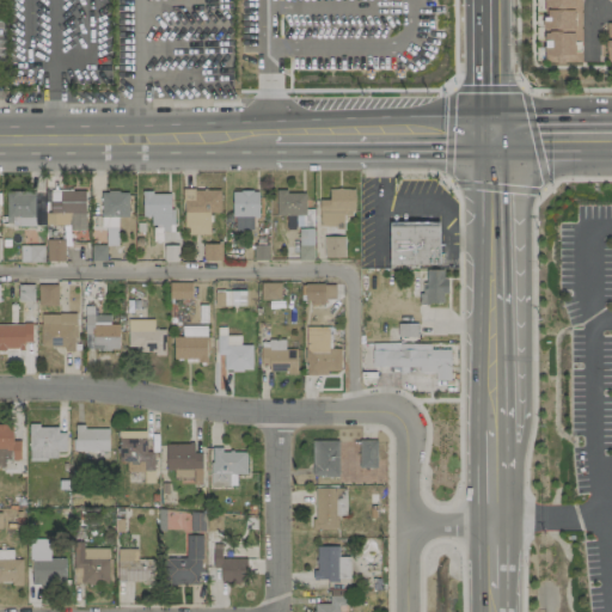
[(581,63),(581,0),(580,0),(579,0),(543,0),(544,62),(581,63)]
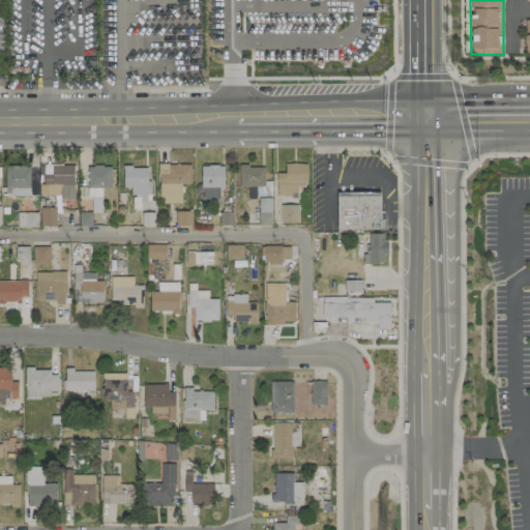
[(190,164),(158,165),(159,204),(181,203),(181,184),(190,183),(190,164)]
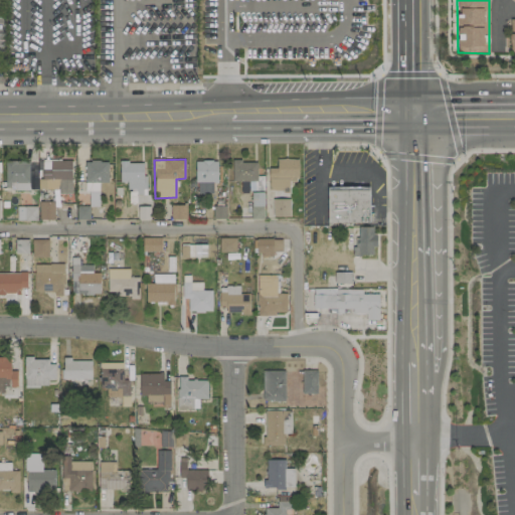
[(298,160),(277,159),(277,168),(269,168),(268,191),(289,191),(289,180),(298,181),(298,160)]
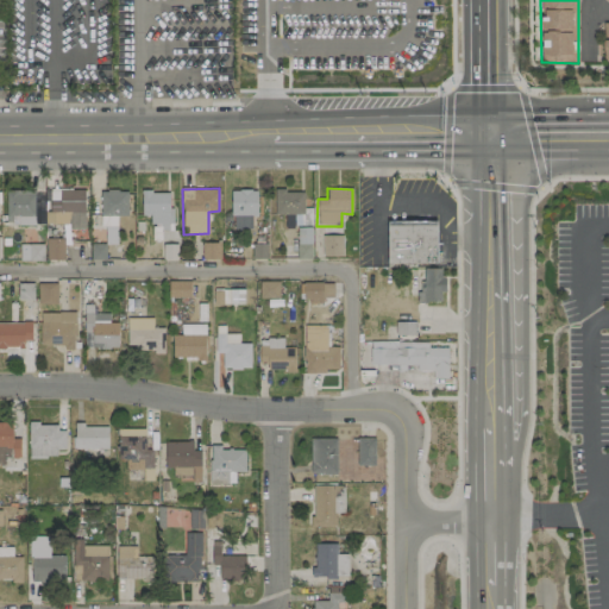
[(85,190),(44,189),(44,201),(46,201),(46,224),(62,224),(62,228),(85,230),(85,190)]
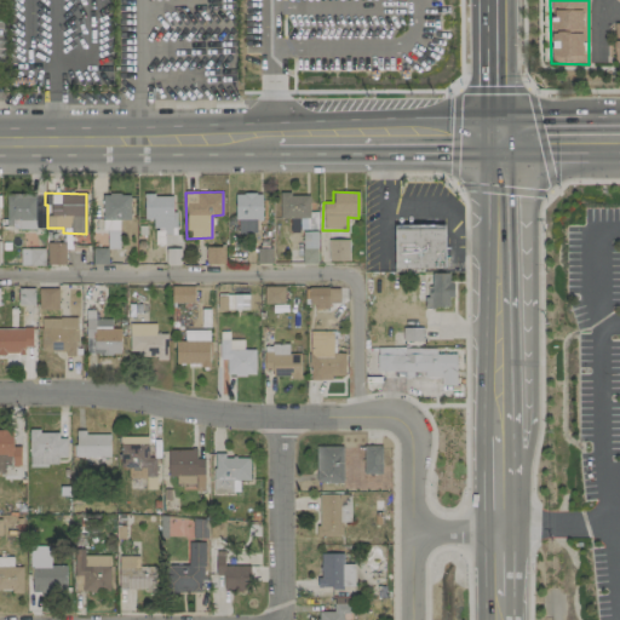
[(235,219),(262,219),(262,194),(235,193),(235,219)]
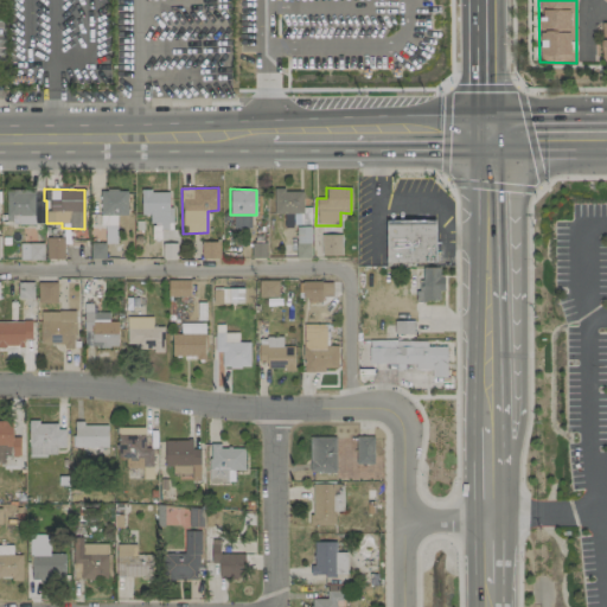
[(6,213),(14,215),(14,224),(34,224),(36,190),(6,190),(6,213)]
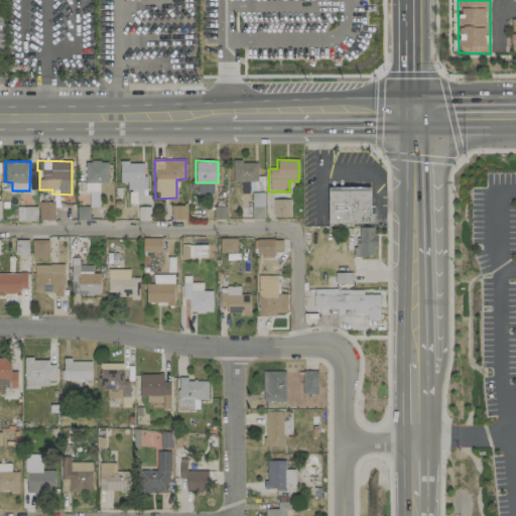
[(257,162),(232,161),(232,181),(257,181),(257,162)]
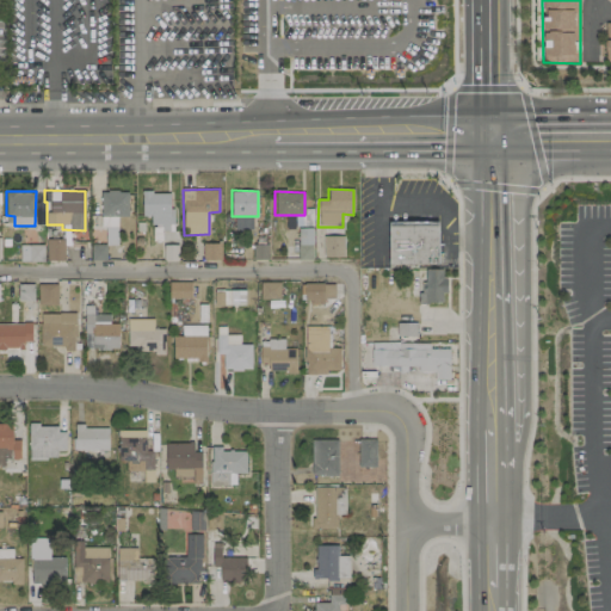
[(142,216),(149,216),(150,226),(160,224),(161,229),(172,229),(171,192),(142,192),(142,216)]
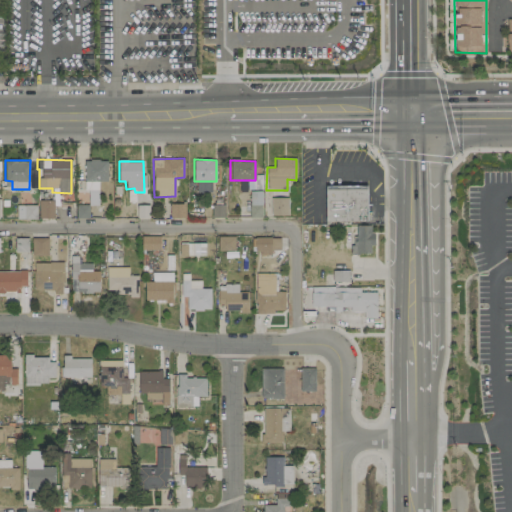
[(324,222),(366,224),(367,187),(326,186),(324,222)]
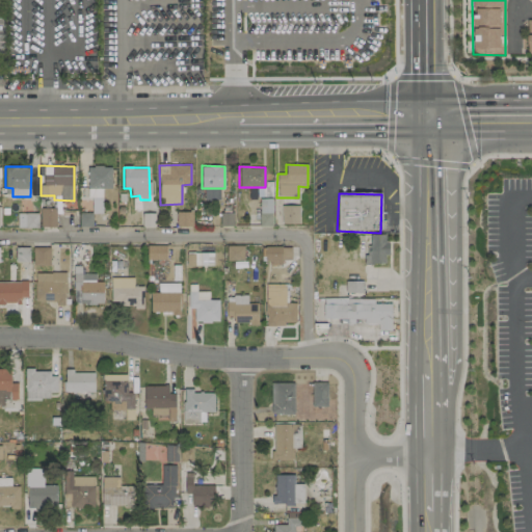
[(260,225),(272,225),(271,198),(260,198),(260,225)]
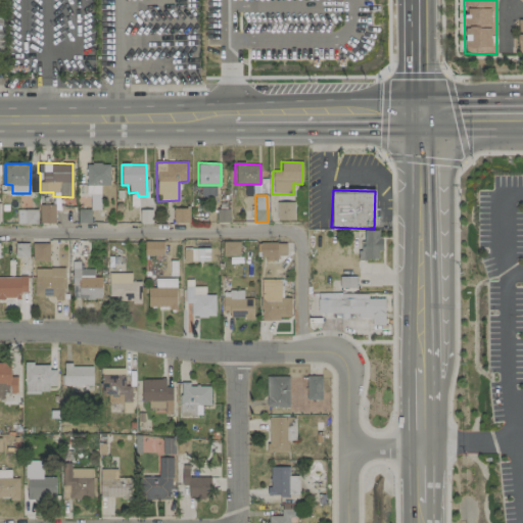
[(294,220),(293,201),(277,202),(277,221),(294,220)]
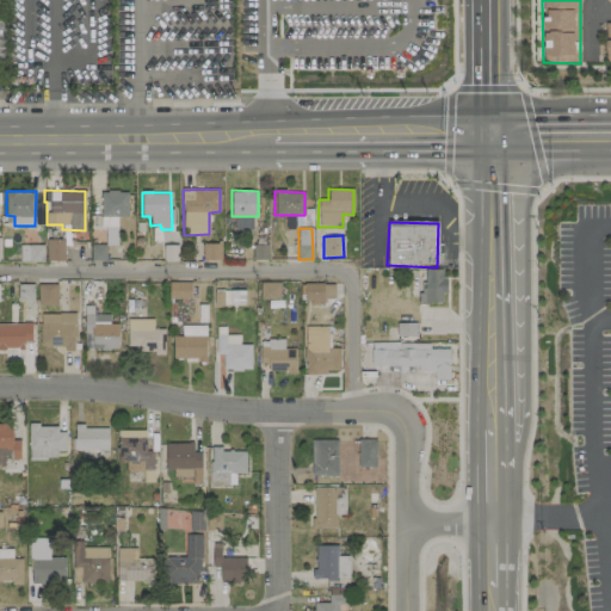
[(65,260),(63,239),(47,240),(47,261),(65,260)]
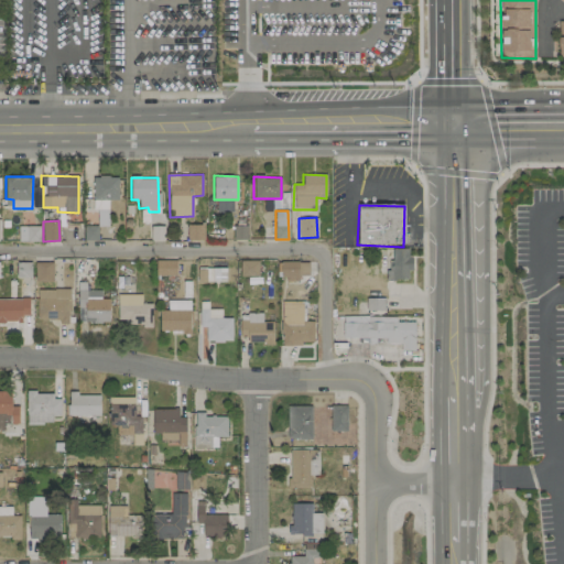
[(186,225),(187,240),(204,240),(204,225),(186,225)]
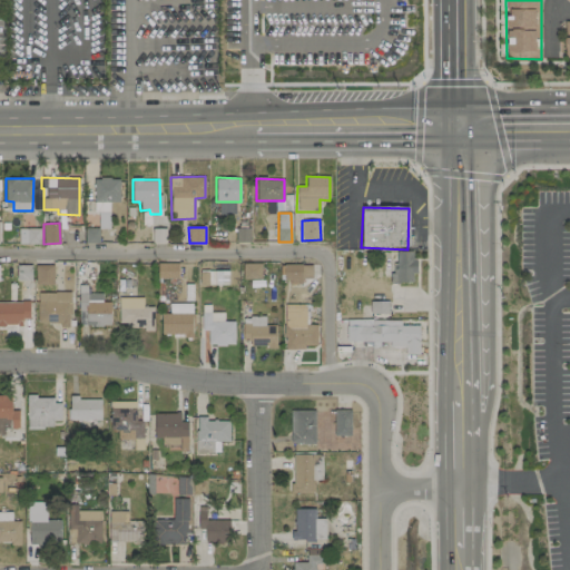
[(40,244),(40,229),(19,228),(18,243),(40,244)]
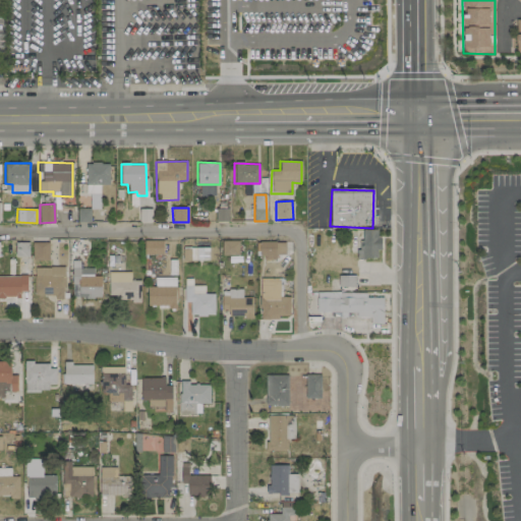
[(357,257),(380,257),(379,229),(362,230),(362,246),(356,246),(357,257)]
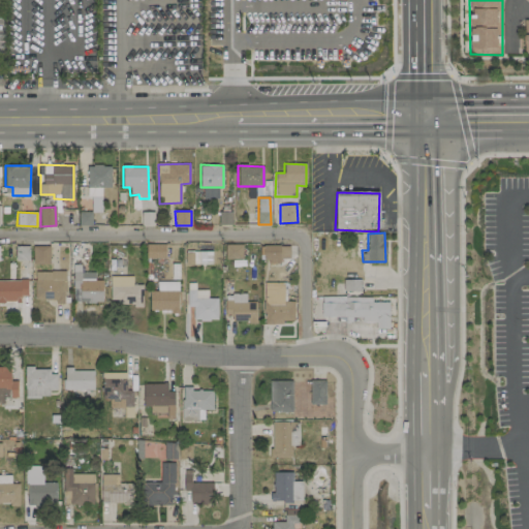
[(165,245),(147,244),(146,257),(164,258),(165,245)]
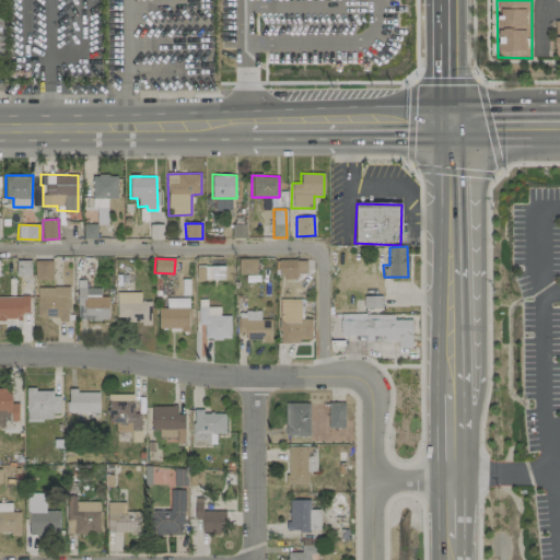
[(257,259),(238,258),(238,273),(257,275),(257,259)]
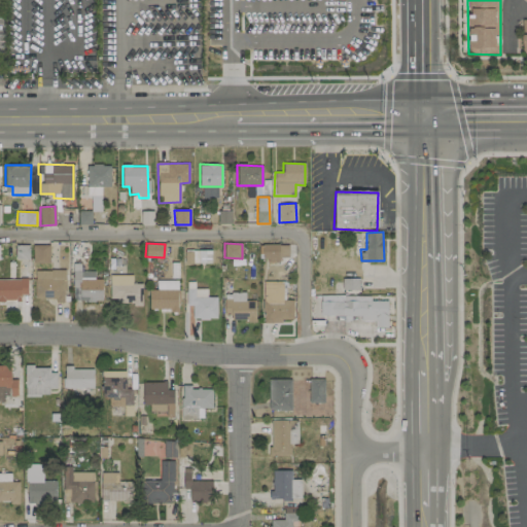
[(288,257),(288,245),(262,244),(261,260),(279,261),(279,257),(288,257)]
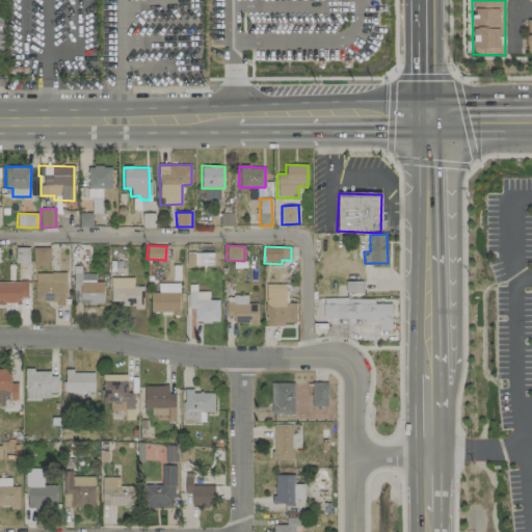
[(28,247),(16,247),(16,257),(29,257),(28,247)]
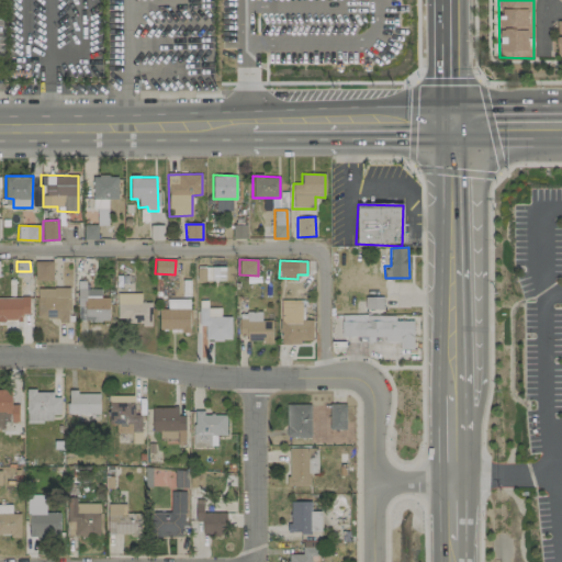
[(52,261),(35,261),(35,280),(52,280),(52,261)]
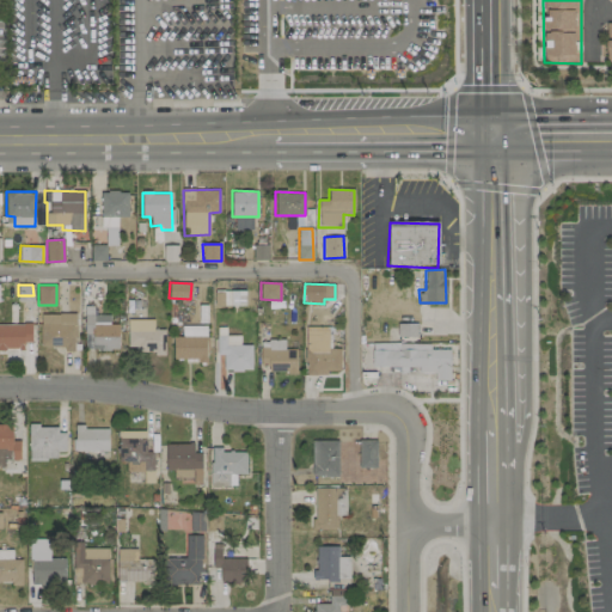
[(118,324),(109,324),(109,314),(93,316),(93,306),(84,306),(85,350),(118,349),(118,324)]
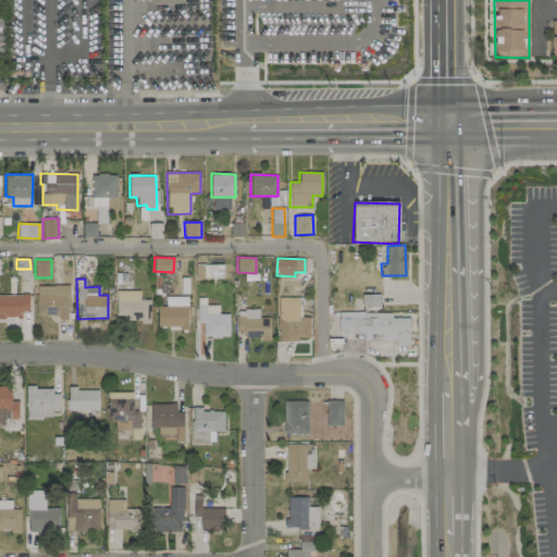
[(67,285),(36,286),(37,316),(58,314),(59,320),(69,320),(67,285)]
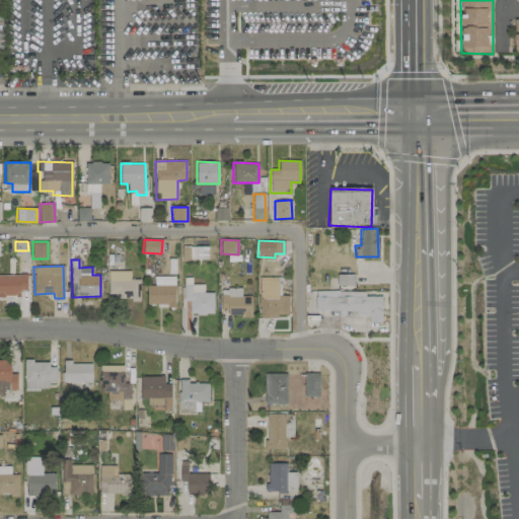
[(139,299),(140,279),(130,279),(130,271),(107,271),(107,298),(139,299)]
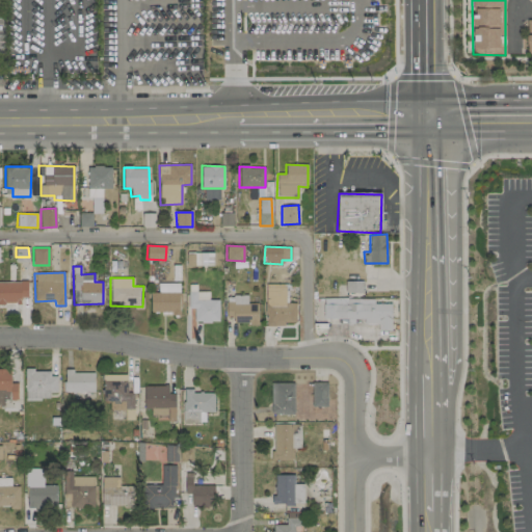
[(363,281),(345,282),(346,293),(363,292),(363,281)]
